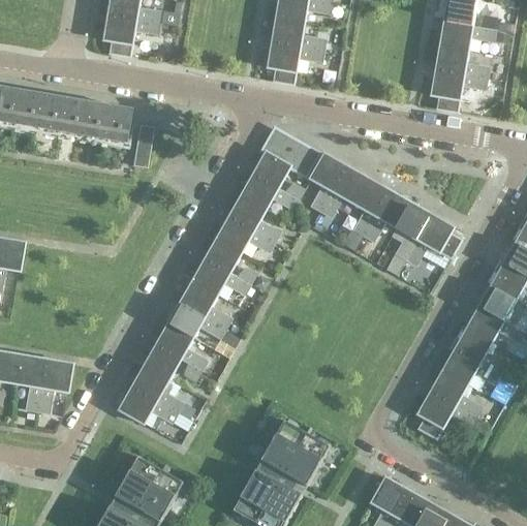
[(137,5),(138,0),(110,0),(107,12),(158,22),(160,12),(148,7),(137,5)]
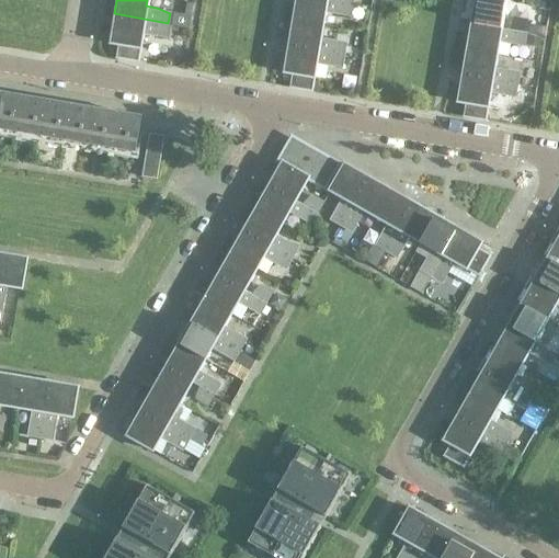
[(349,11),(350,1),(343,0),(294,0),(292,16),(322,22),(324,10),(334,11),(349,11)]
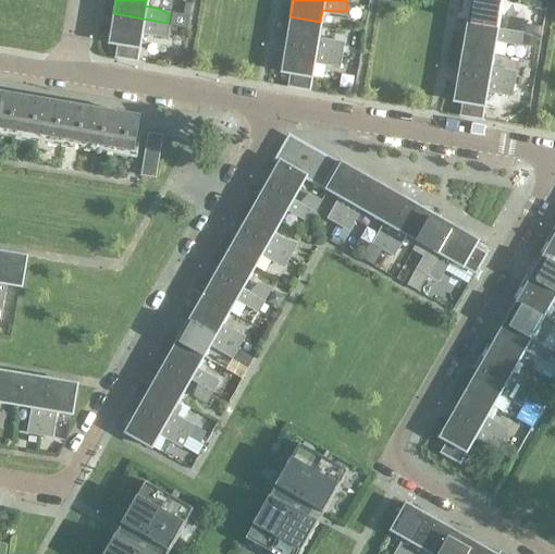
[(496,26),(501,0),(469,0),(466,22),(496,26)]
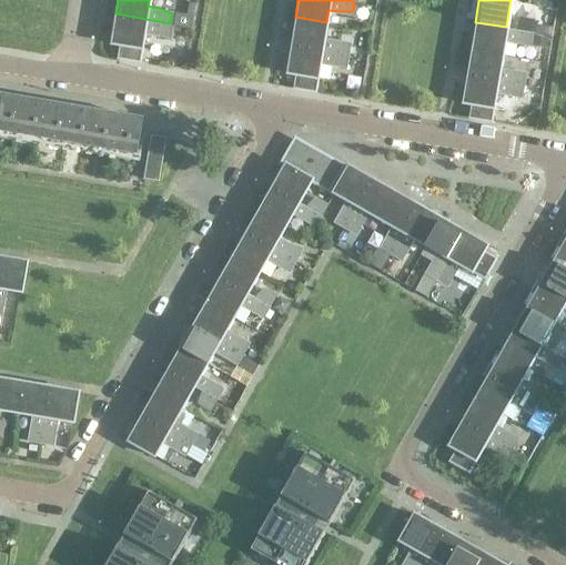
[(141,47),(143,31),(154,33),(169,33),(170,23),(115,13),(110,41),(119,43),(117,56),(138,59),(140,47),(141,47)]
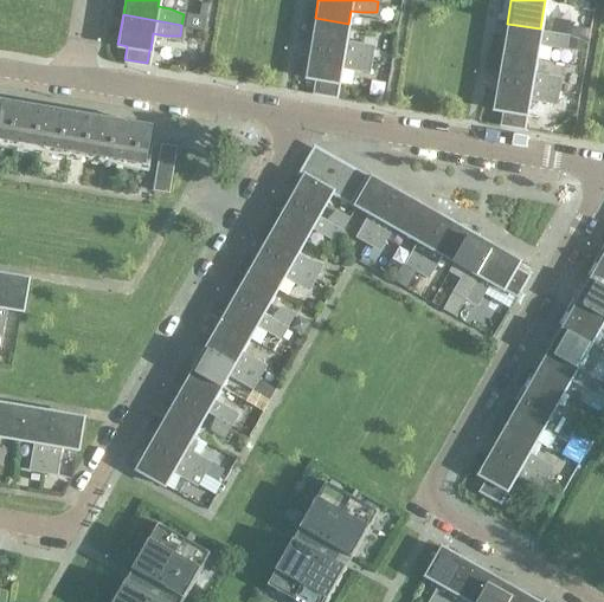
[(566,33),(567,23),(553,17),(550,31),(566,33)]
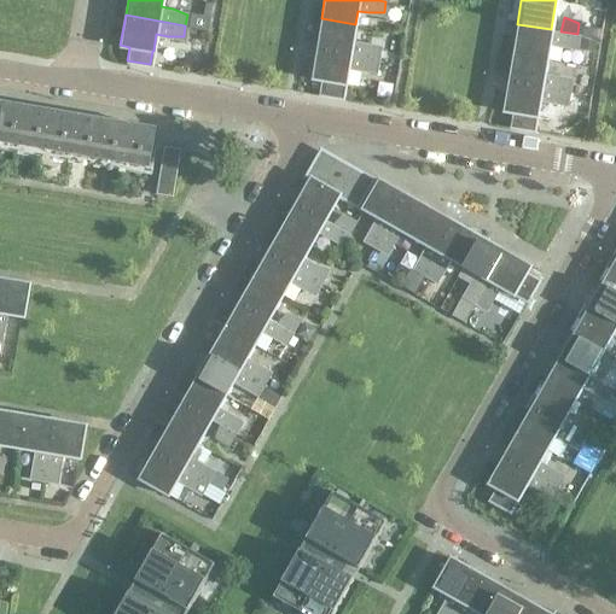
[(353,39),(355,24),(321,18),(317,47),(377,58),(378,46),(364,41),(353,39)]
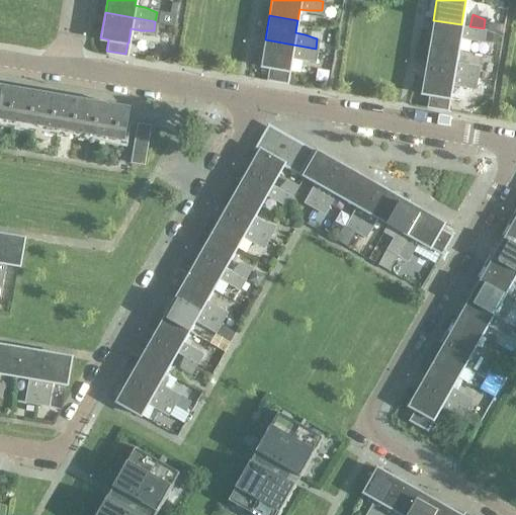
[(457,49),(459,33),(469,34),(469,37),(482,37),(484,28),(469,26),(461,24),(433,20),(429,44),(457,49)]
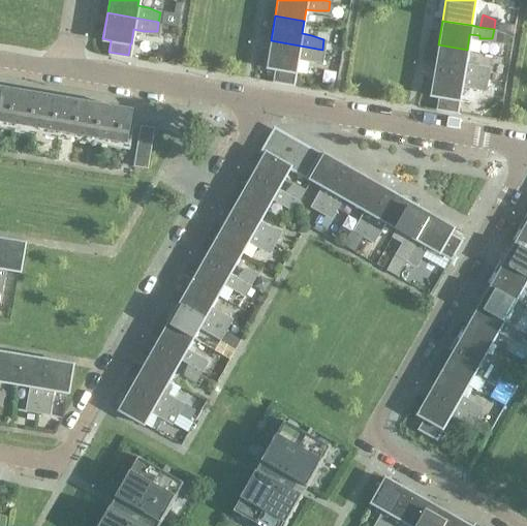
[(295,71),(298,57),(307,59),(320,59),(322,50),(271,40),(267,66),(274,67),(272,80),(292,83),(293,71),(295,71)]
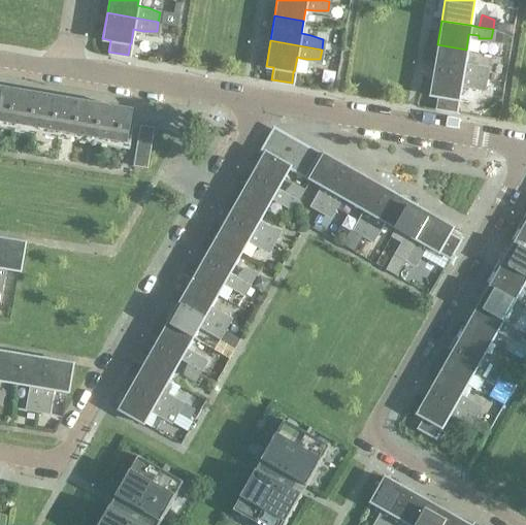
[(464,61),(466,50),(437,44),(433,68),(485,77),(486,68),(473,63),(464,61)]
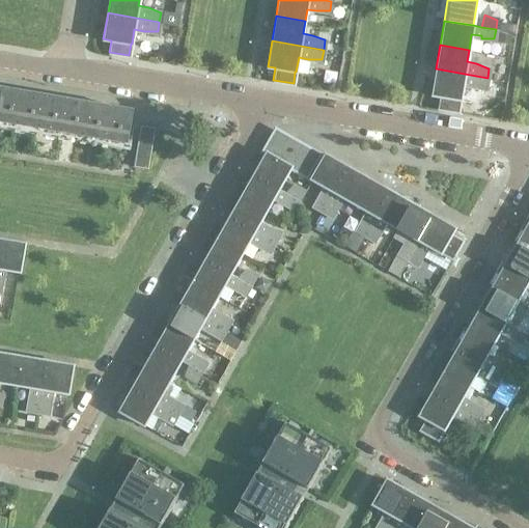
[(460,100),(463,85),(472,87),(485,87),(488,78),(436,68),(432,94),(439,95),(437,108),(457,111),(460,99),(460,100)]
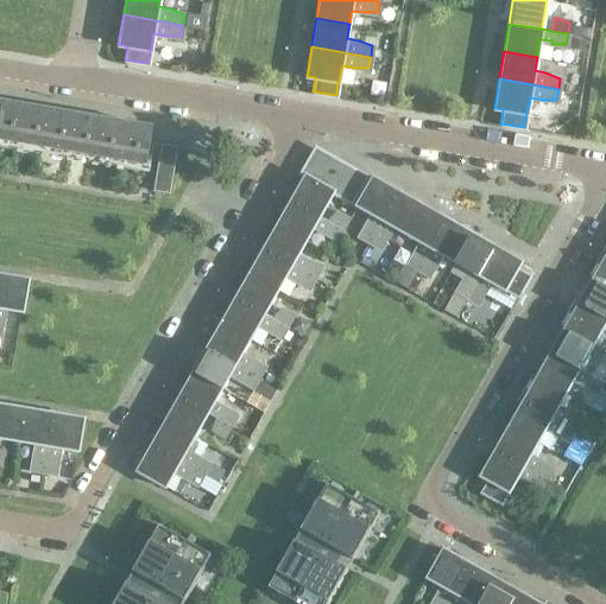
[(14,138),(20,106),(19,106),(20,102),(0,97),(0,138),(13,141),(14,138)]
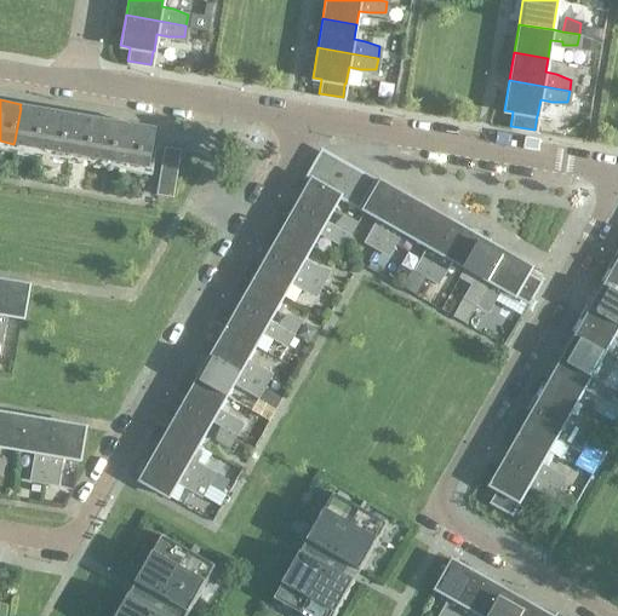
[(40,145),(46,111),(45,111),(46,109),(21,104),(19,108),(21,108),(15,140),(13,144),(39,149),(40,145)]
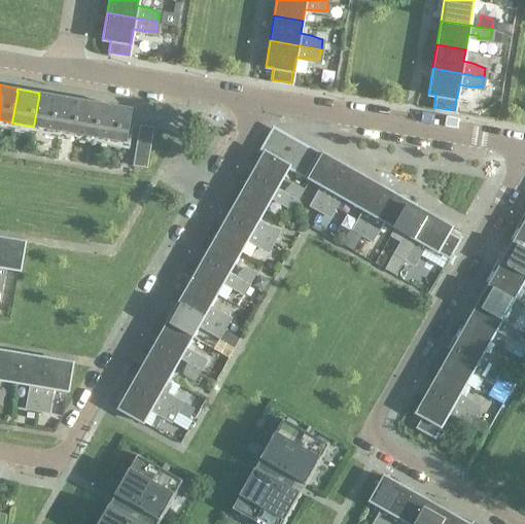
[(56,127),(61,99),(60,99),(61,96),(39,93),(38,95),(39,95),(34,124),(33,127),(55,130),(56,127)]
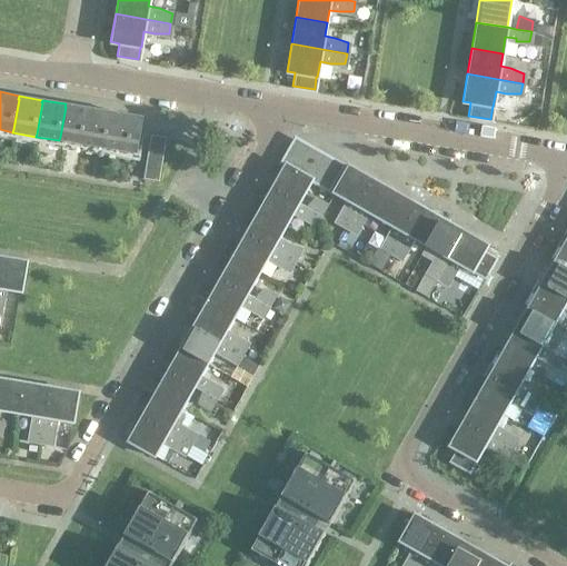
[(83,141),(89,110),(88,110),(89,108),(66,103),(65,107),(66,107),(60,137),(59,140),(82,145),(83,141)]
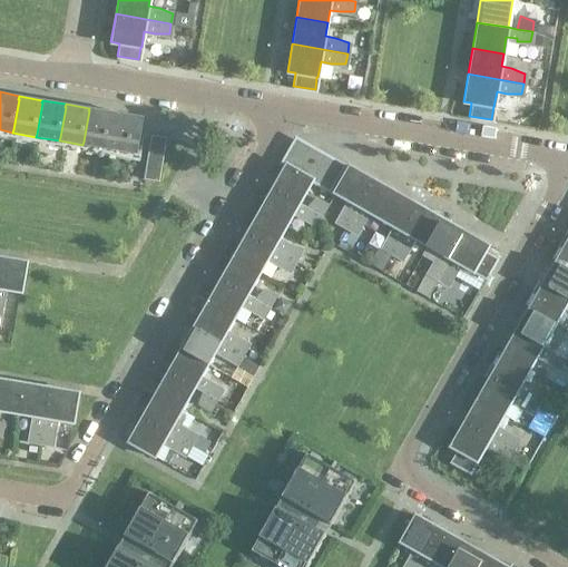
[(107,145),(113,115),(111,115),(113,111),(89,108),(88,110),(89,110),(84,142),(82,145),(106,148),(107,145)]
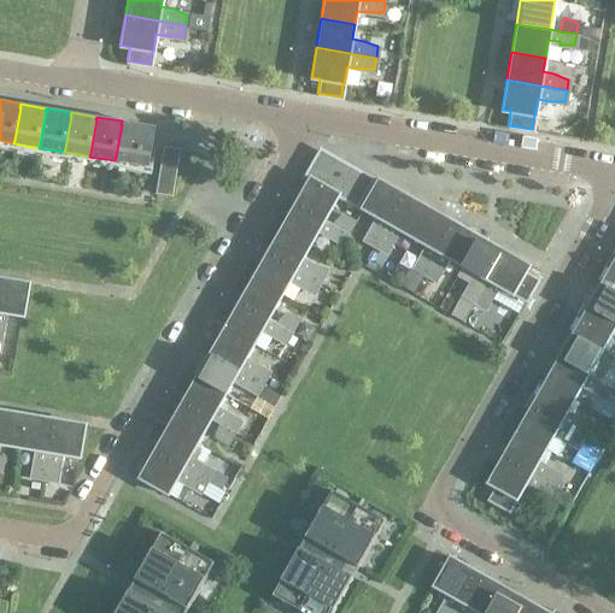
[(142,165),(148,125),(122,121),(121,124),(122,124),(116,157),(115,160),(142,165)]
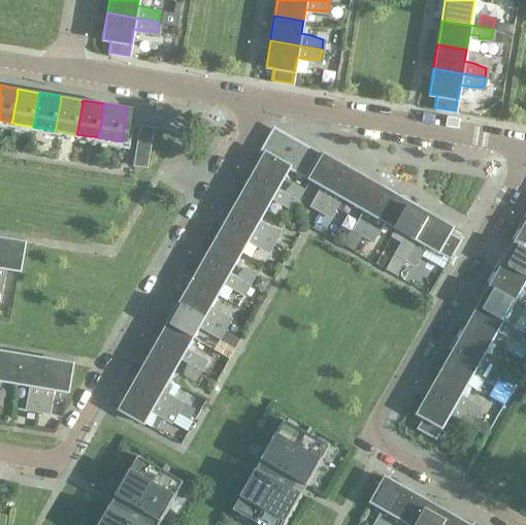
[(146,132),(148,125),(137,123),(136,130),(146,132)]
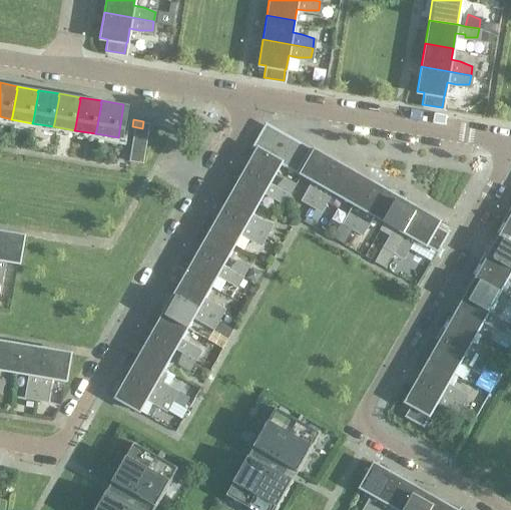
[(307,151),(296,145),(297,142),(286,136),(287,134),(272,127),(272,128),(268,133),(261,129),(251,145),(256,147),(257,146),(281,160),(280,161),(295,170),(307,151)]
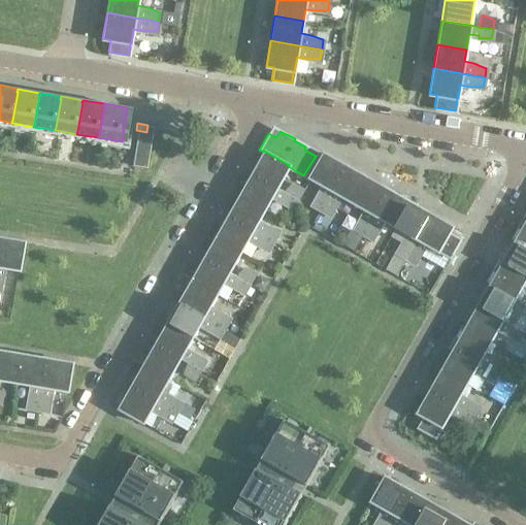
[(144,145),(145,138),(135,137),(133,143),(144,145)]
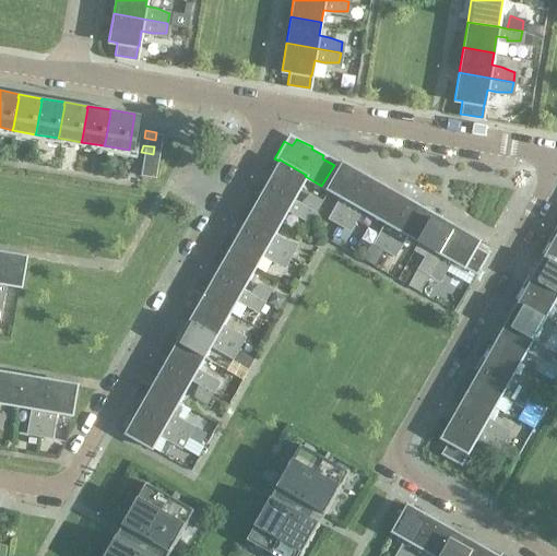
[(293,198),(305,176),(306,175),(280,160),(279,161),(267,182),(293,198)]
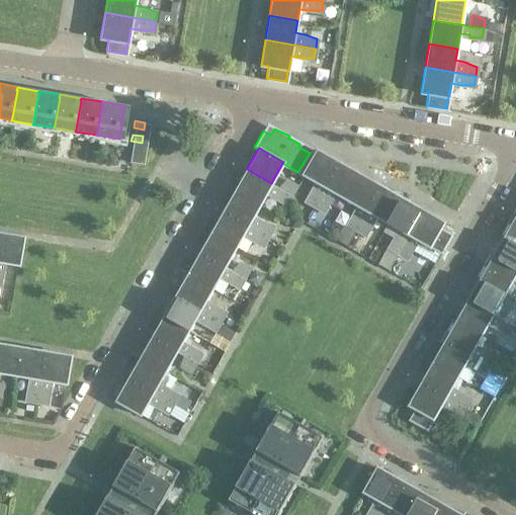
[(325,186),(338,161),(316,149),(303,173),(314,180),(309,189),(305,201),(313,205),(321,192),(325,186)]
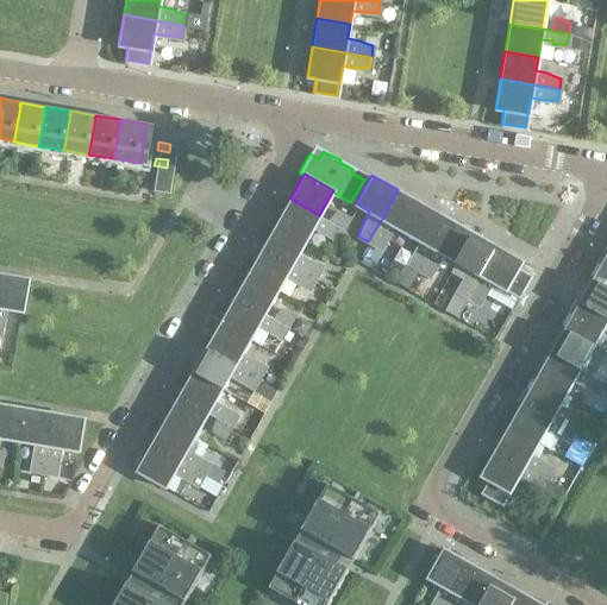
[(163,190),(164,182),(151,181),(150,188),(163,190)]
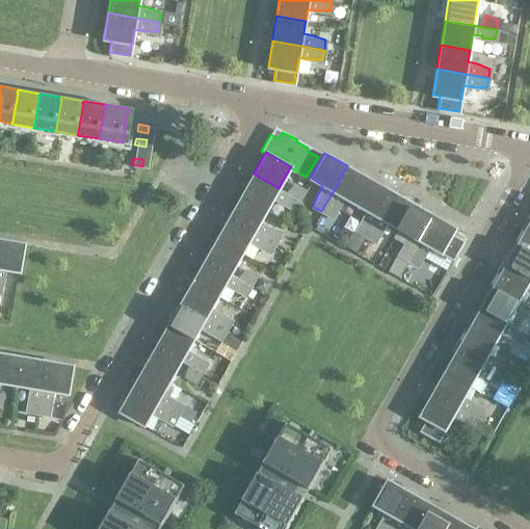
[(354,203),(369,178),(347,165),(334,191),(329,197),(321,211),(329,216),(339,206),(344,196),(354,203)]
